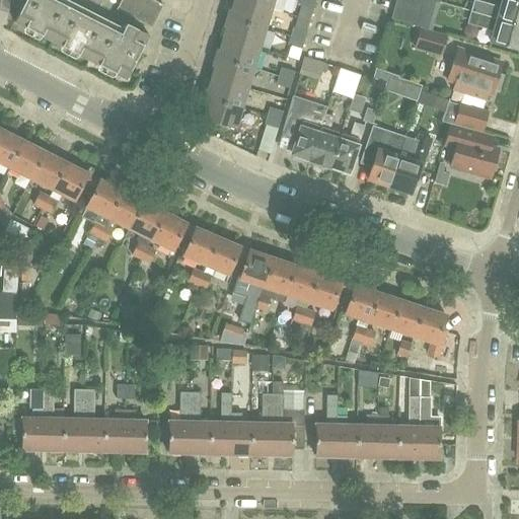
[(32,30),(48,0),(24,0),(13,21),(32,30)]
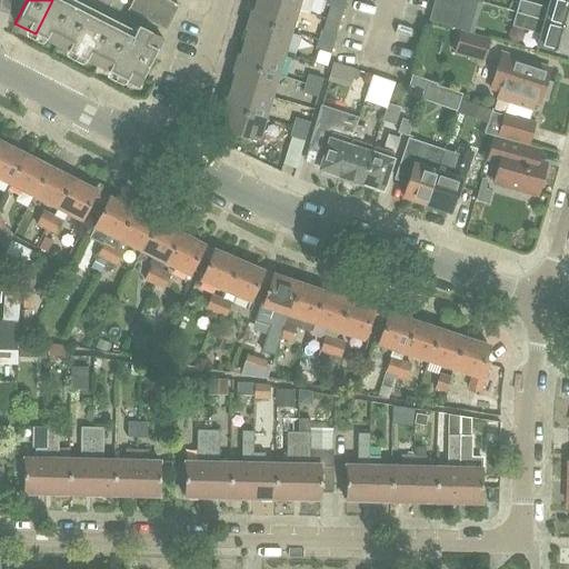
[(56,45),(75,7),(61,0),(52,0),(36,33),(56,45)]
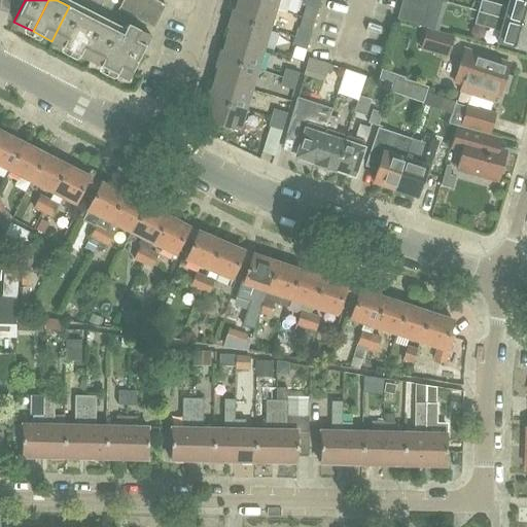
[(155,0),(123,0),(118,9),(154,28),(166,5),(155,0)]
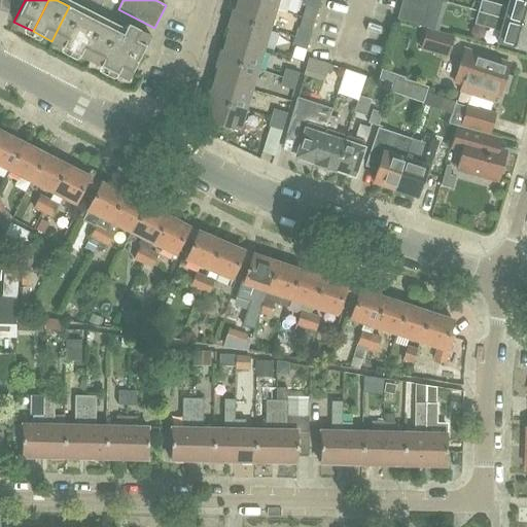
[(269,29),(275,9),(245,0),(237,0),(233,16),(231,16),(230,18),(269,29)]
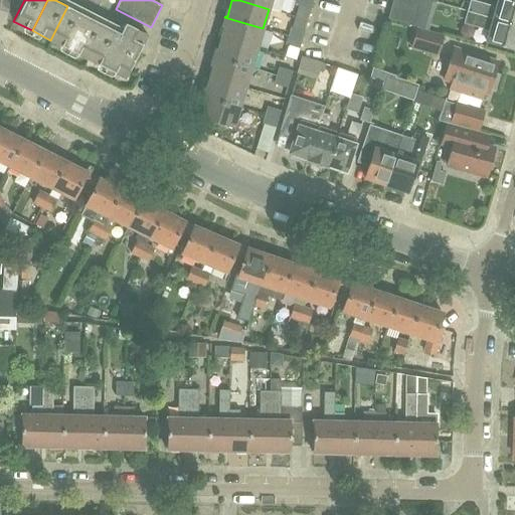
[(239,0),(269,9),(271,0),(239,0)]
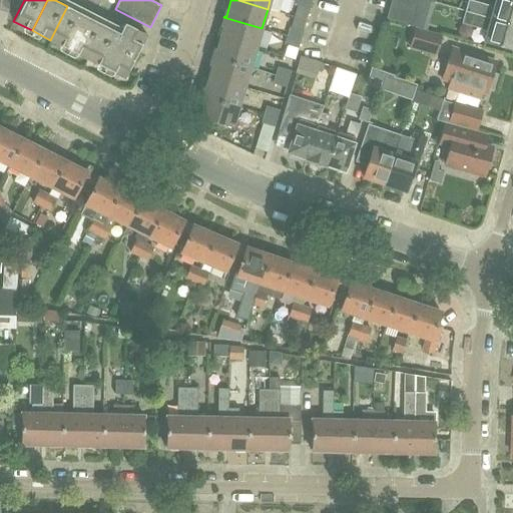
[(309,9),(312,1),(309,0),(298,0),(297,5),(309,9)]
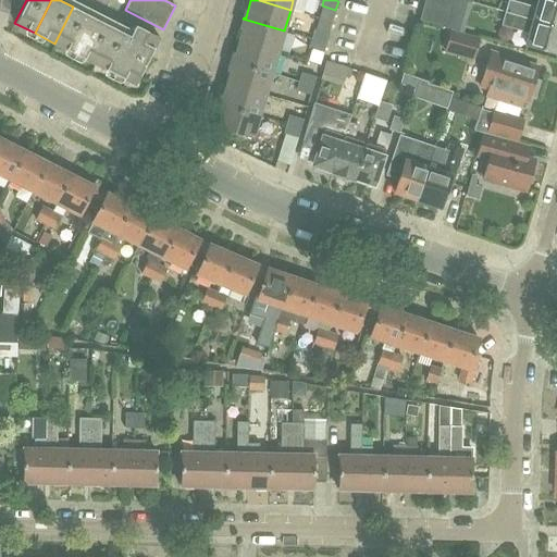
[(447,26),(454,0),(424,0),(420,19),(447,26)]
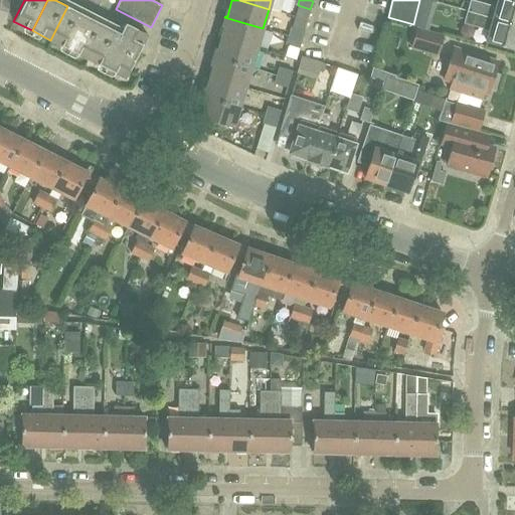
[(514,24),(514,0),(499,0),(497,9),(494,8),(495,6),(475,0),(471,0),(468,11),(494,18),(494,19),(514,24)]
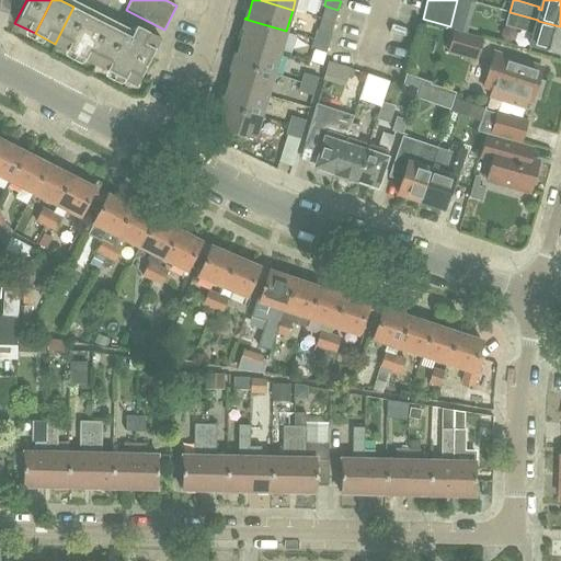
[(76,54),(94,18),(73,7),(55,44),(76,54)]
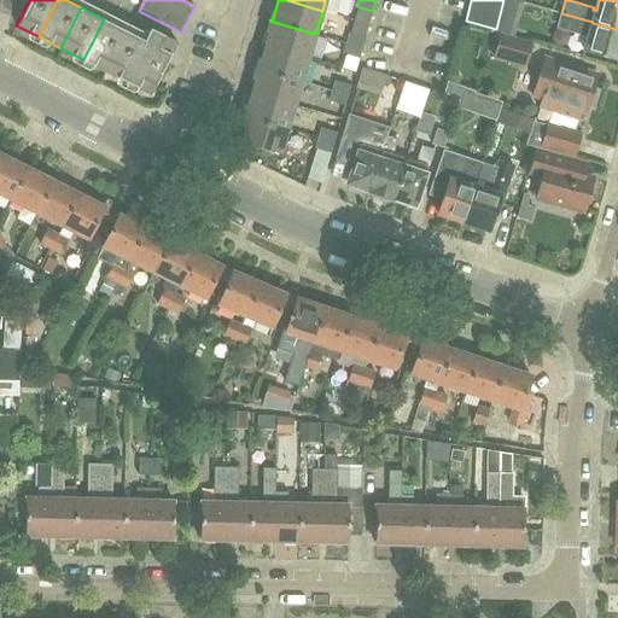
[(617,60),(617,29),(593,23),(593,22),(561,13),(557,27),(586,35),(586,33),(589,34),(584,51),(617,60)]
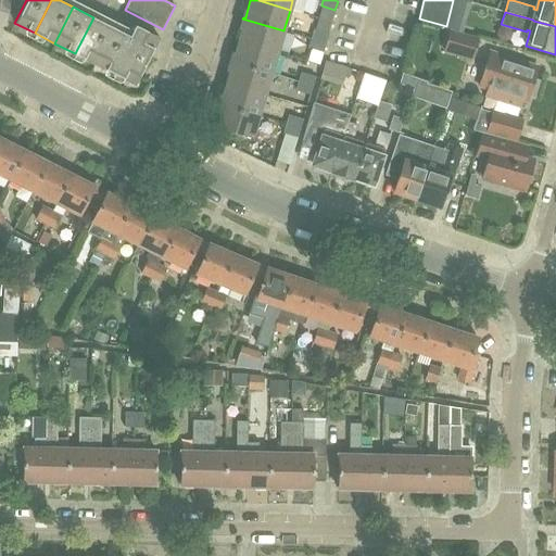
[(95,63),(113,27),(93,17),(75,53),(95,63)]
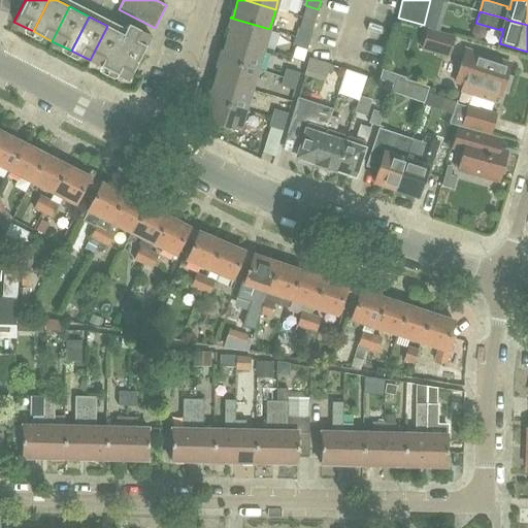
[(263,50),(269,29),(230,18),(230,19),(232,20),(227,38),(263,50)]
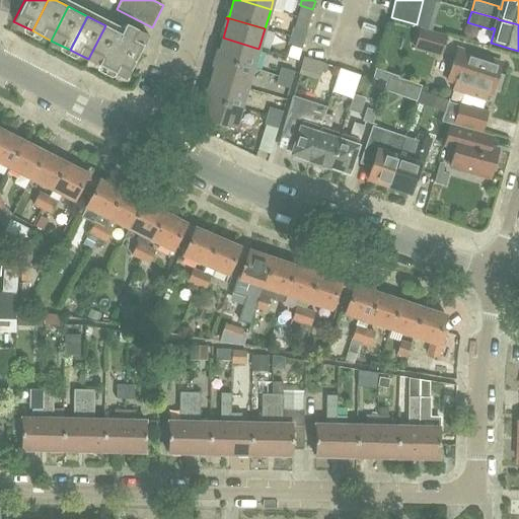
[(125,34),(107,69),(126,78),(148,34),(126,23),(121,32),(125,34)]
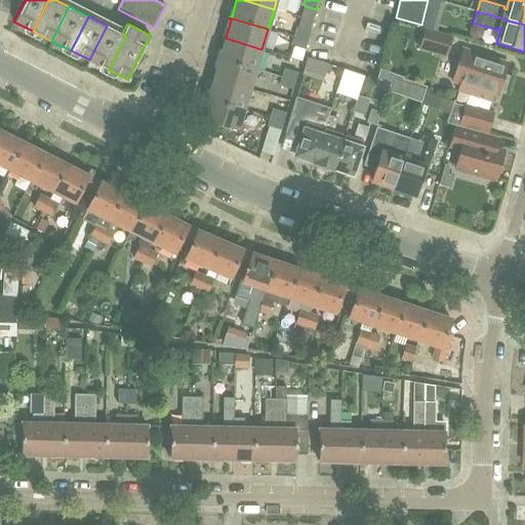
[(126,35),(122,33),(107,26),(89,59),(109,70),(126,35)]
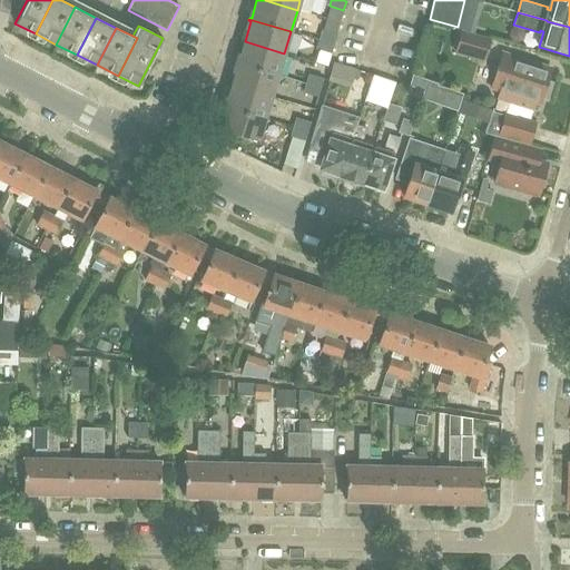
[(320,41),(333,45),(336,36),(323,31),(320,41)]
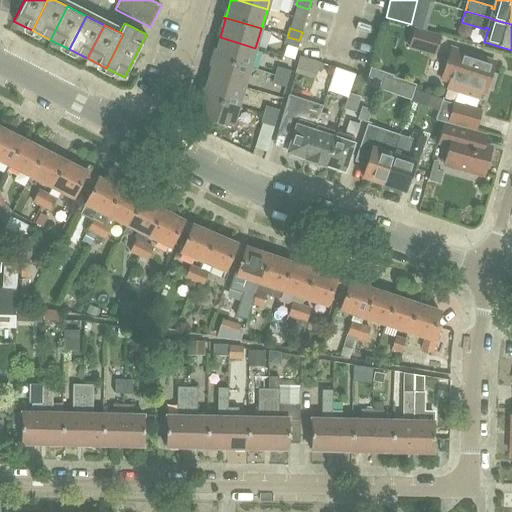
[(410,47),(435,54),(440,36),(415,29),(410,47)]
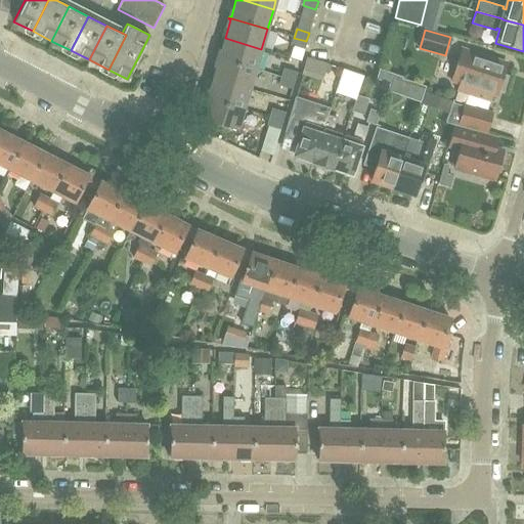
[(256,69),(261,49),(225,38),(219,56),(217,56),(217,57),(256,69)]
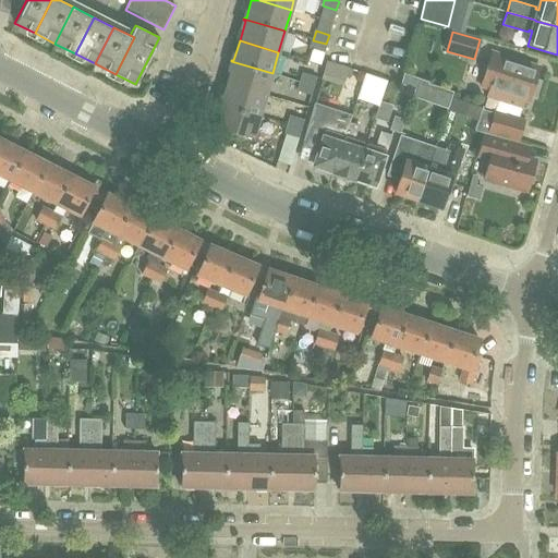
[(324,52),(326,44),(313,40),(311,49),(324,52)]
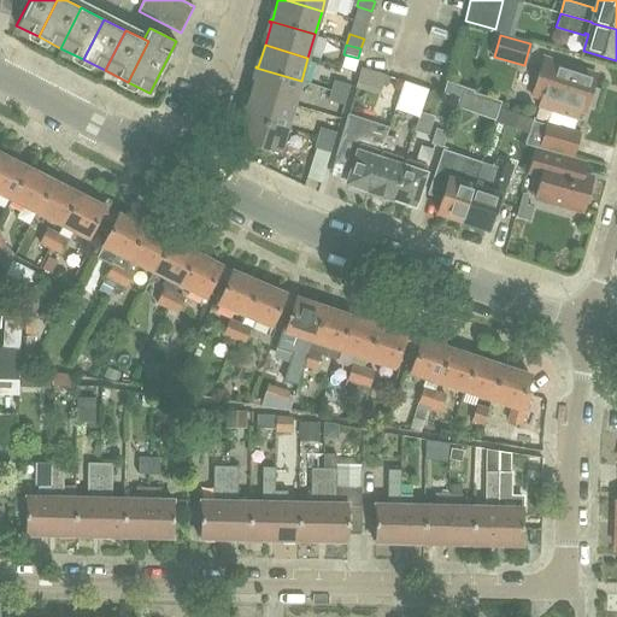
[(533,97),(544,99),(541,106),(576,118),(579,111),(583,112),(586,105),(592,106),(598,89),(592,88),(597,74),(545,57),(533,97)]
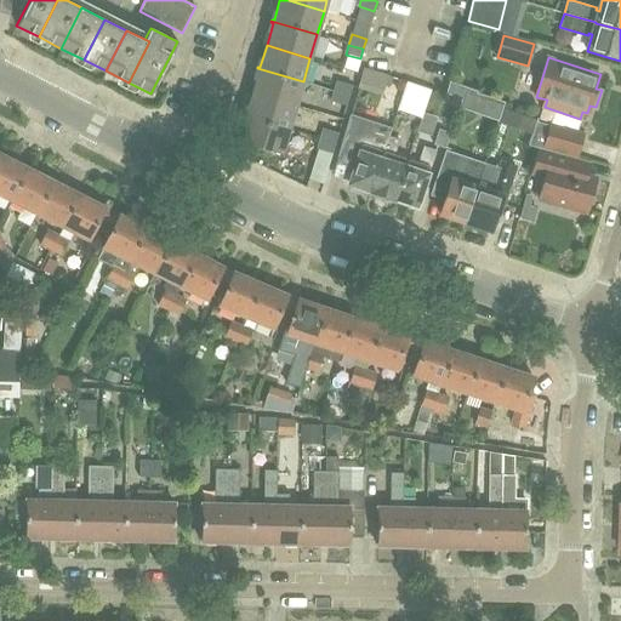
[(296,106),(303,81),(257,68),(256,69),(258,70),(252,92),(296,106)]
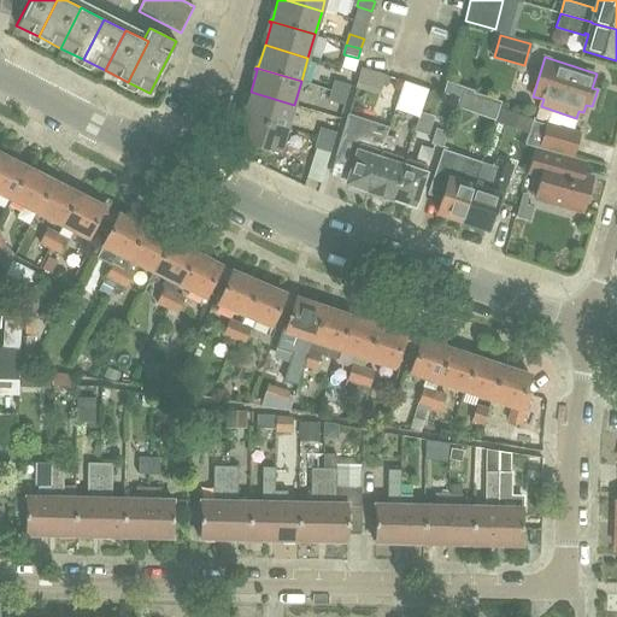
[(459,99),(456,107),(475,113),(481,95),(472,93),(474,89),(446,80),(442,93),(459,99)]
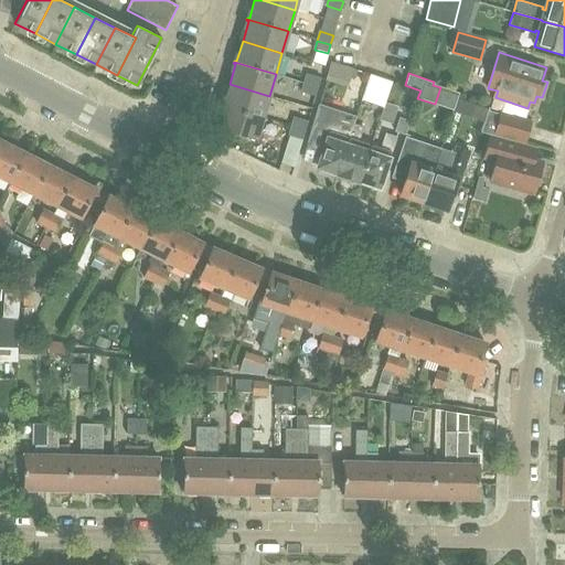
[(305,84),(318,87),(320,78),(307,74),(305,84)]
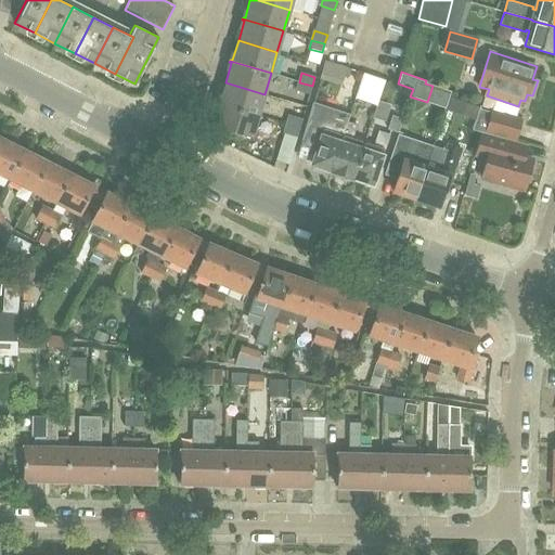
[(363,73),(355,99),(376,105),(385,79),(363,73)]
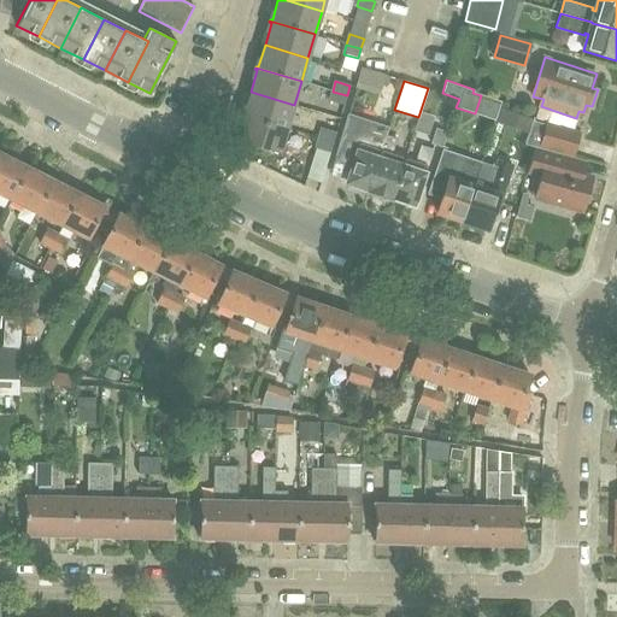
[(287,128),(294,105),(251,92),(245,115),(242,113),(241,115),(287,128)]
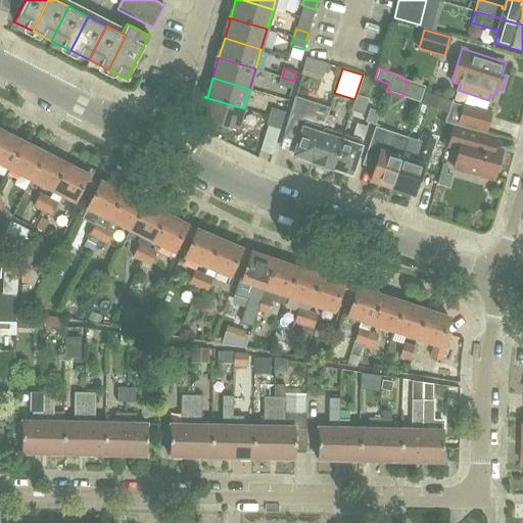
[(291,89),(294,81),(282,78),(279,86),(291,89)]
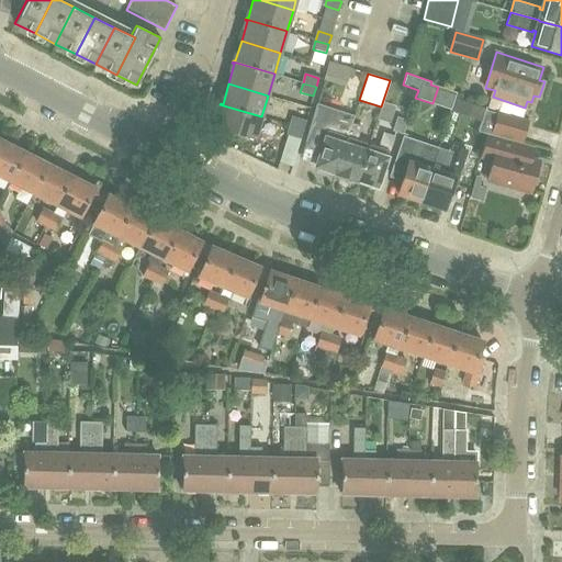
[(335,172),(351,123),(355,116),(316,103),(304,144),(305,144),(307,137),(323,142),(315,166),(321,168),(319,170),(333,175),(334,172),(335,172)]
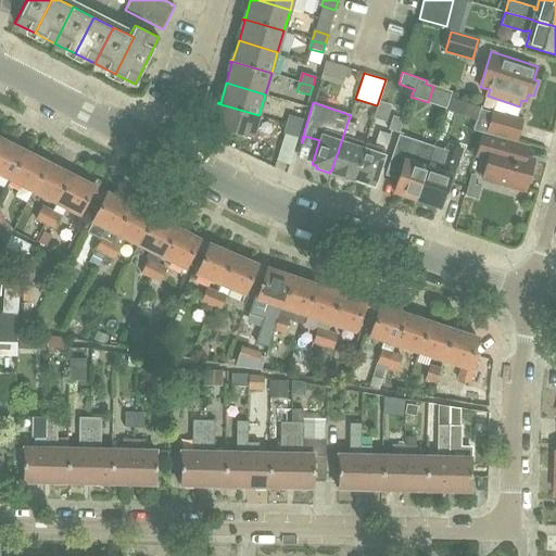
[(252,138),(258,115),(217,103),(217,104),(219,105),(213,126),(252,138)]
